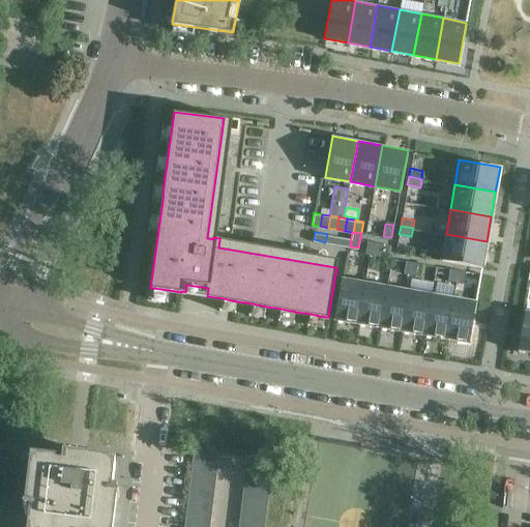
[(337,244),(340,236),(327,234),(325,242),(337,244)]
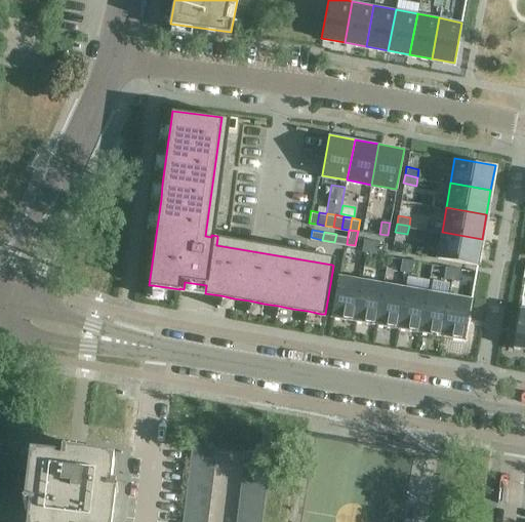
[(478,264),(482,239),(442,232),(437,256),(478,264)]
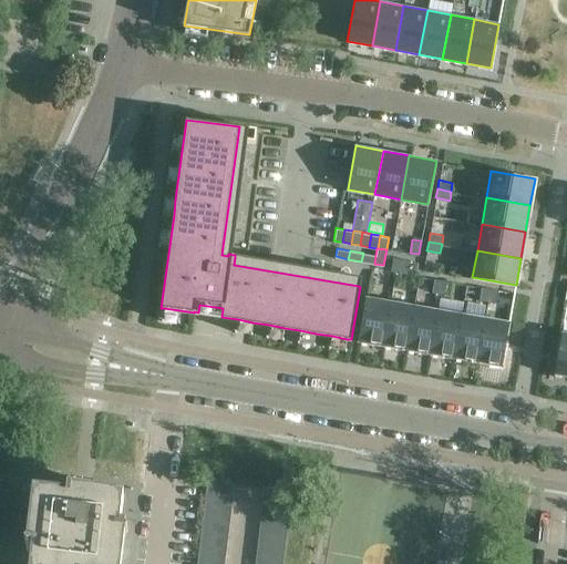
[(374,264),(375,255),(363,253),(361,262),(364,262),(374,264)]
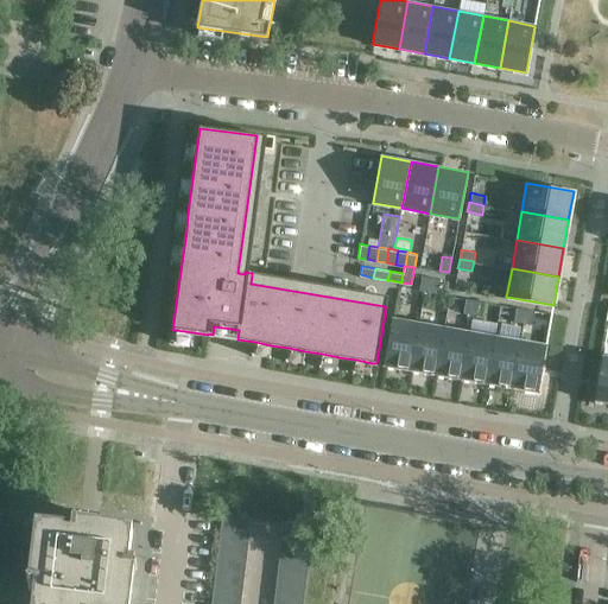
[(429,291),(431,275),(422,274),(419,288),(429,291)]
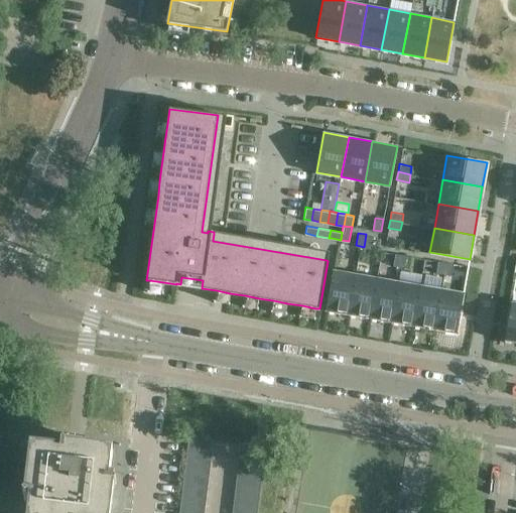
[(374,236),(366,234),(364,247),(372,248),(374,236)]
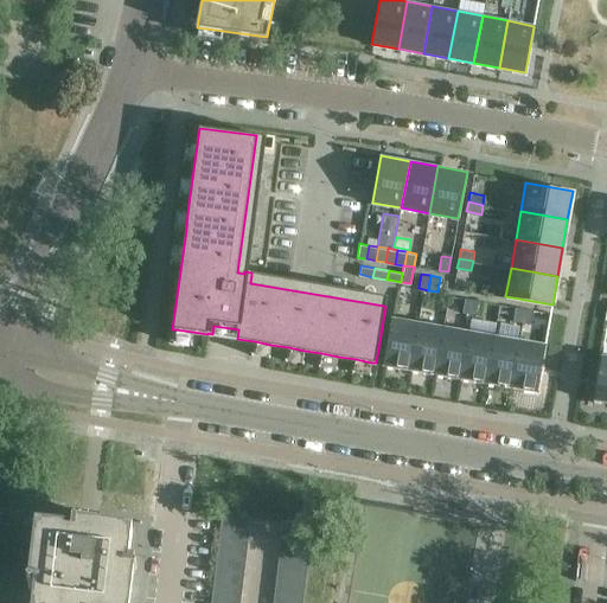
[(472,313),(474,299),(465,296),(462,310),(472,313)]
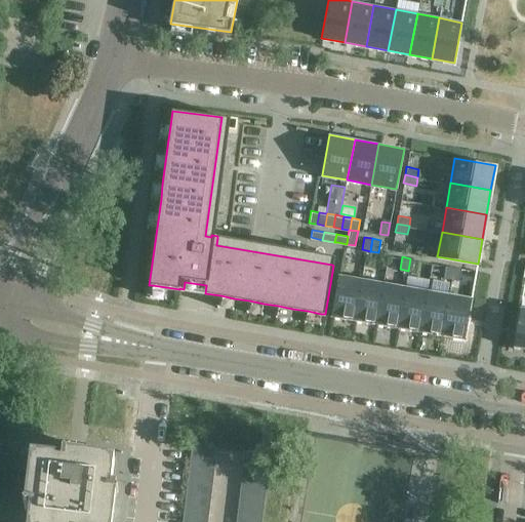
[(416,272),(418,259),(410,258),(408,271),(416,272)]
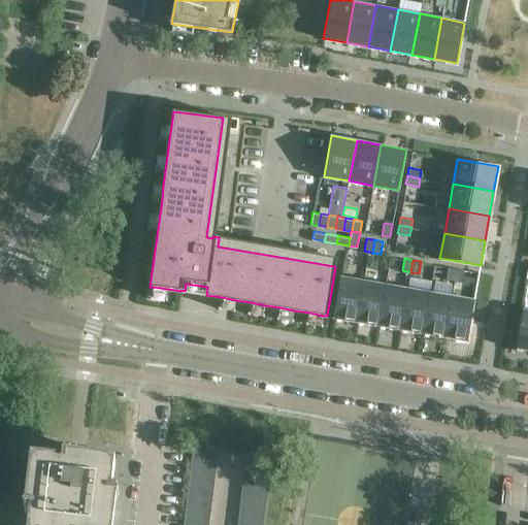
[(454,280),(456,267),(448,266),(446,279),(454,280)]
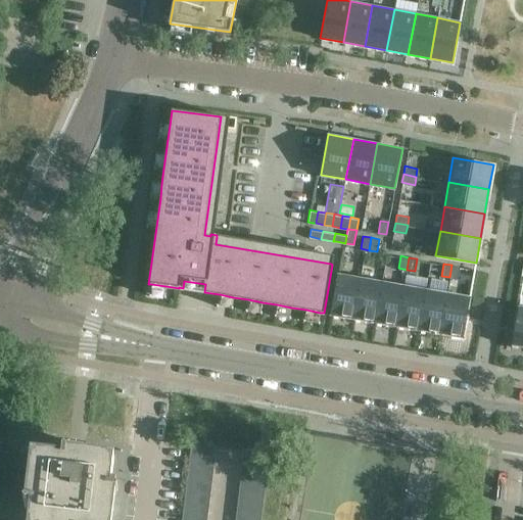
[(458,279),(460,267),(452,265),(449,277),(458,279)]
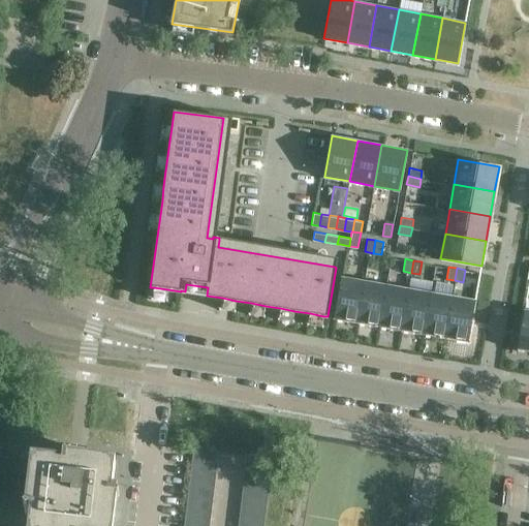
[(358,321),(365,281),(341,277),(334,317),(358,321)]
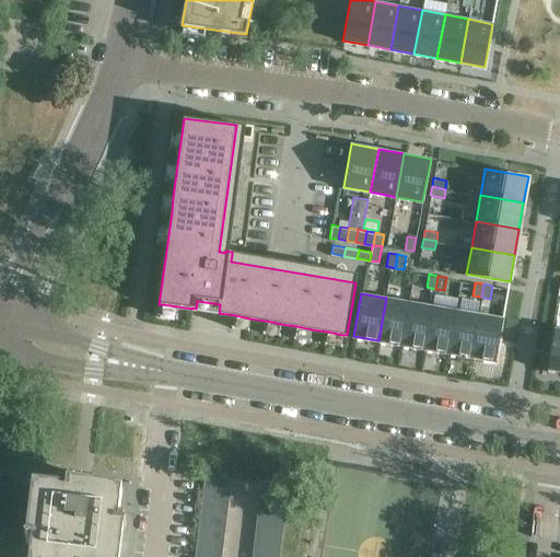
[(401,345),(409,301),(386,298),(378,340),(401,345)]
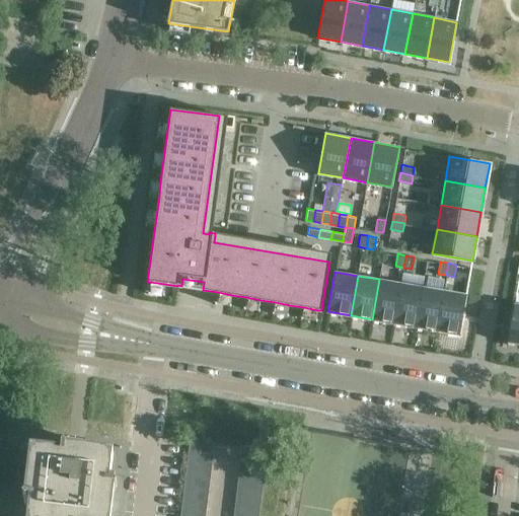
[(393,323),(400,283),(379,279),(372,319),(393,323)]
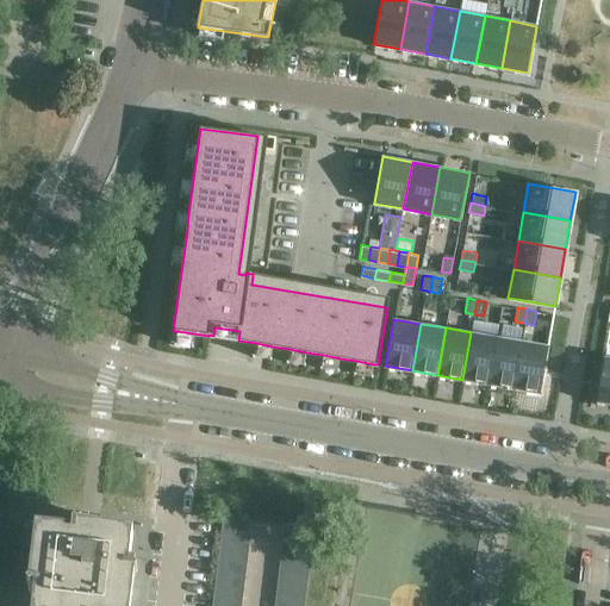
[(487,383),(496,337),(471,332),(462,380),(487,383)]
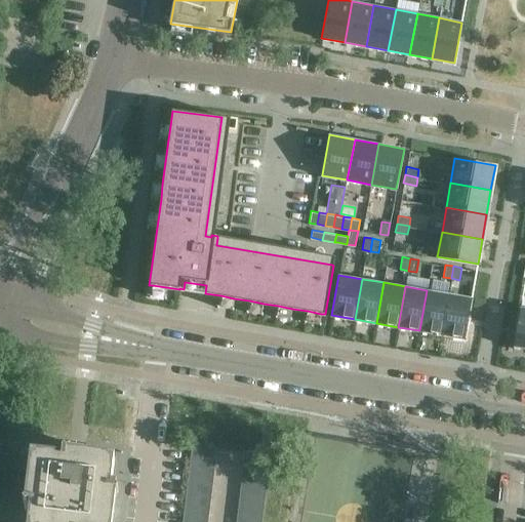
[(442,334),(449,294),(427,290),(419,330),(442,334)]
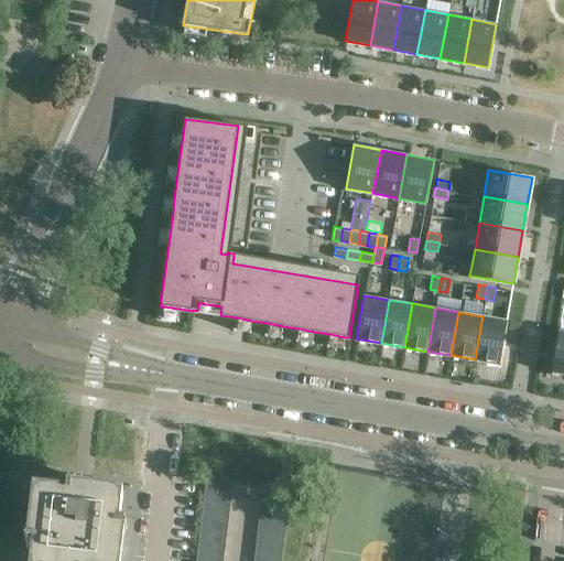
[(499,364),(507,320),(483,316),(475,359),(499,364)]
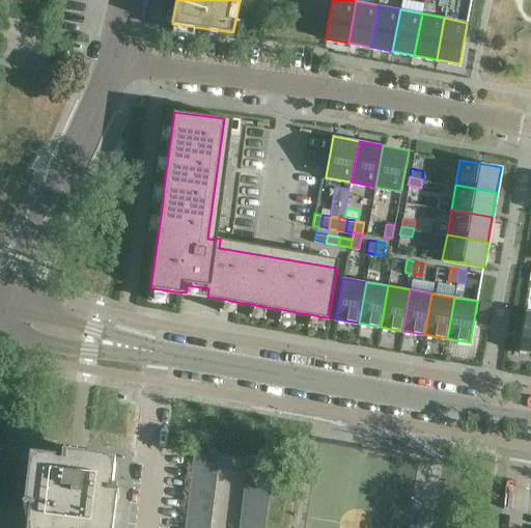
[(530,352),(530,310),(526,310),(519,351),(530,352)]
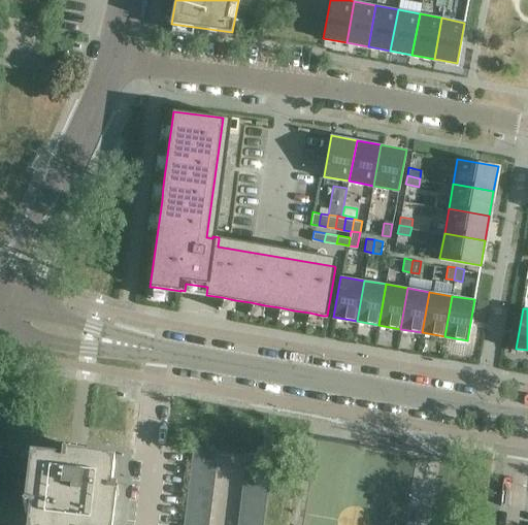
[(218,448),(193,445),(192,457),(217,460),(218,448)]
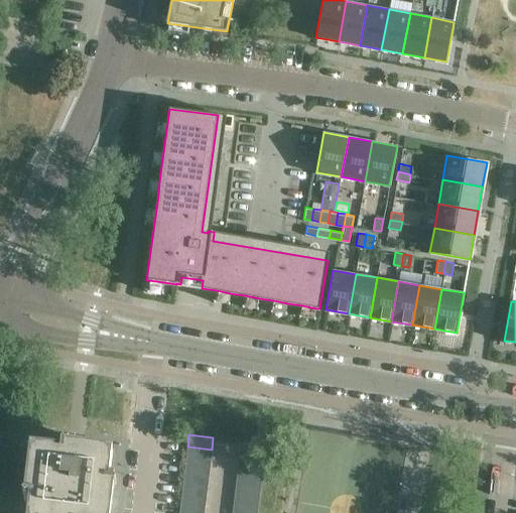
[(112,449),(30,438),(24,499),(29,499),(27,512),(110,512),(114,476),(109,475),(112,449)]
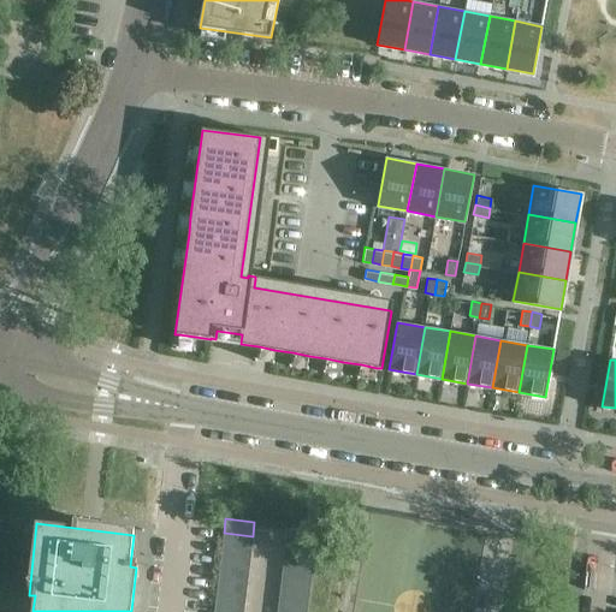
[(288,526),(286,540),(314,544),(317,529),(288,526)]
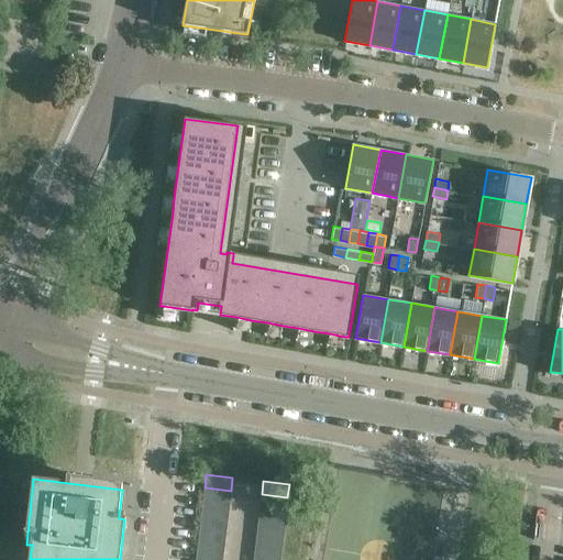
[(231,491),(205,487),(202,501),(229,504),(231,491)]
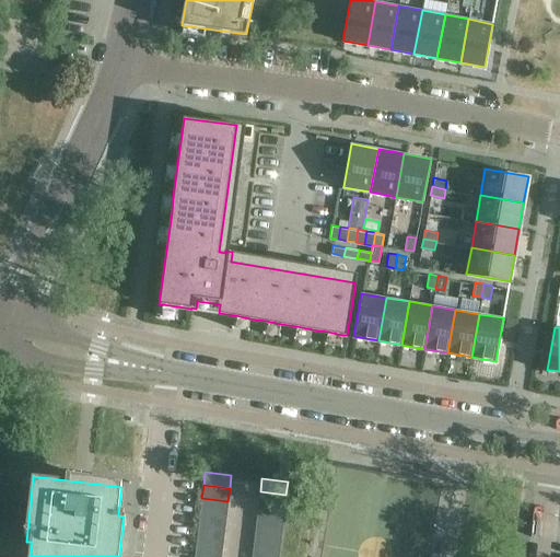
[(260,491),(258,505),(284,508),(286,495),(260,491)]
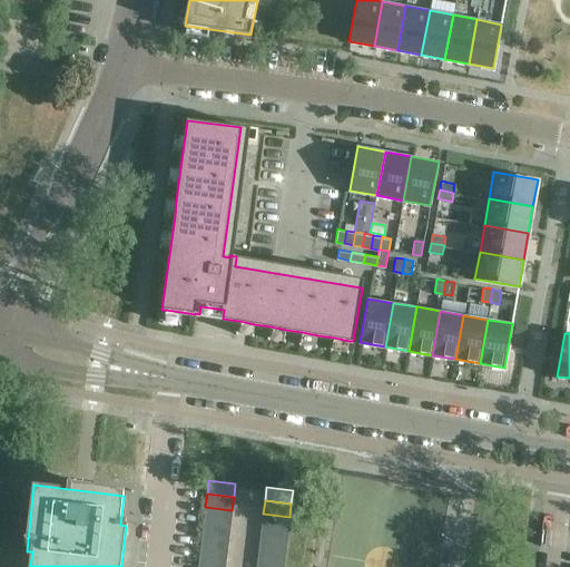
[(232,510),(205,507),(204,520),(231,524),(232,510)]
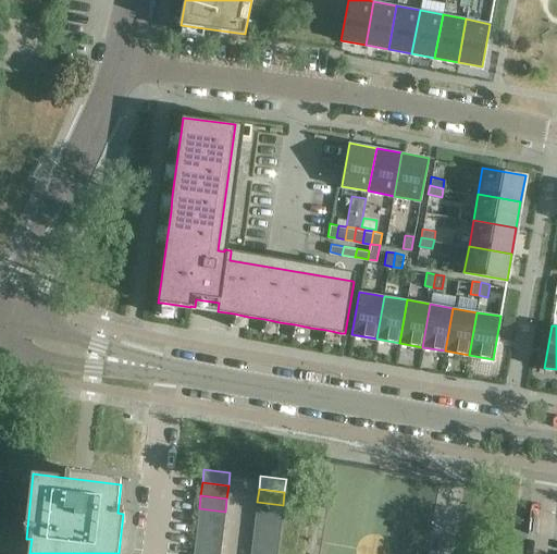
[(257,502),(256,515),(282,518),(283,505),(257,502)]
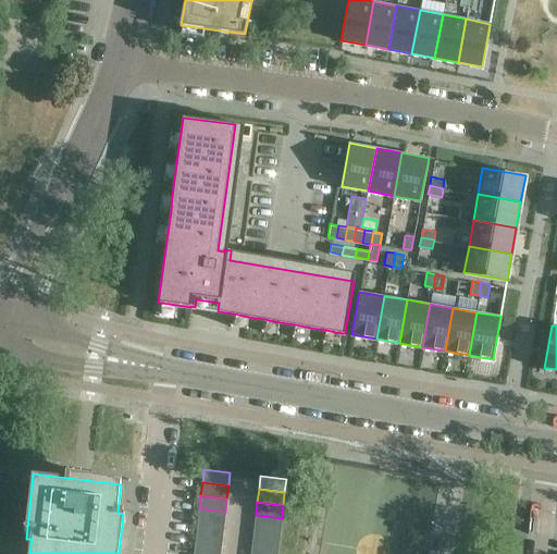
[(225,512),(199,508),(197,521),(223,525),(225,512)]
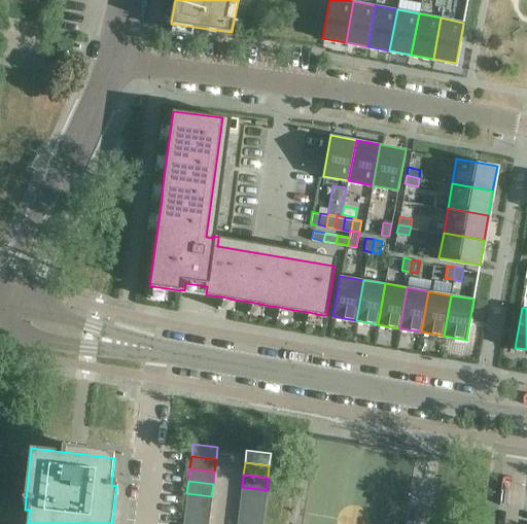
[(242,487),(241,499),(265,502),(267,490),(242,487)]
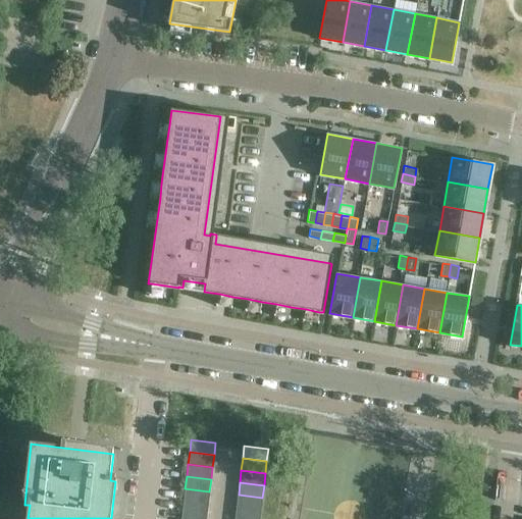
[(209,491),(185,488),(184,501),(208,504),(209,491)]
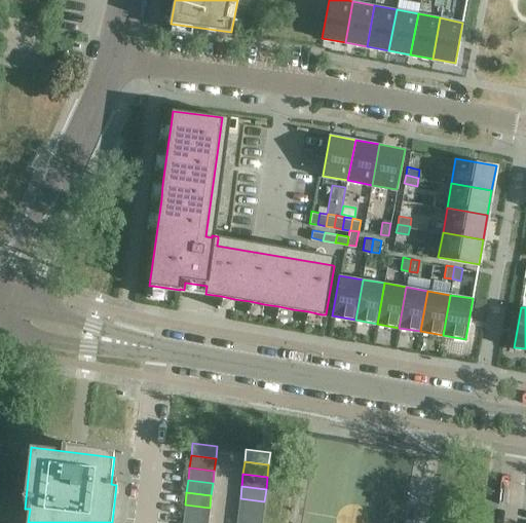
[(240,498),(238,511),(263,514),(264,501),(240,498)]
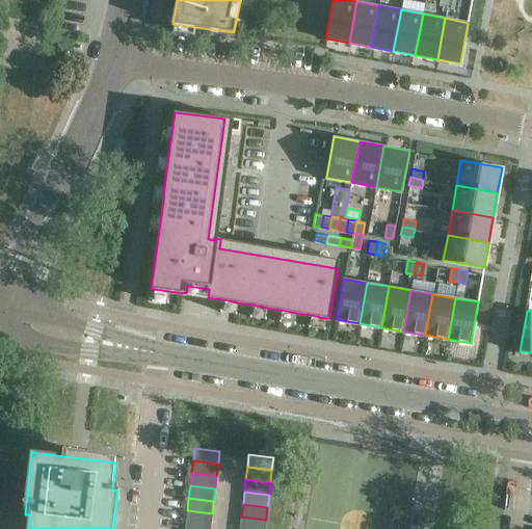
[(212,513),(187,510),(185,523),(210,525),(212,513)]
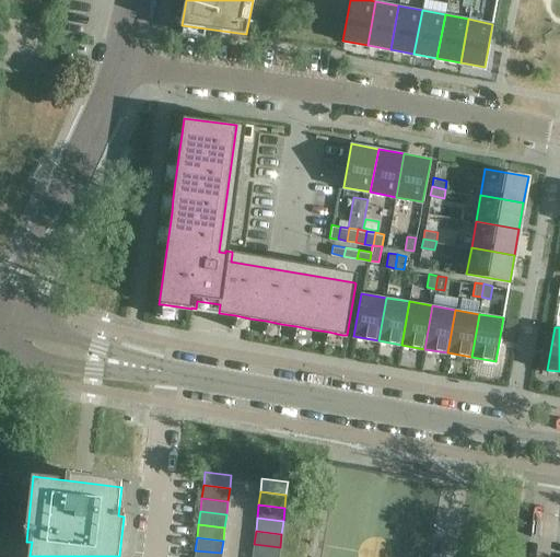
[(254,544),(253,556),(256,556),(278,556),(280,547),(254,544)]
